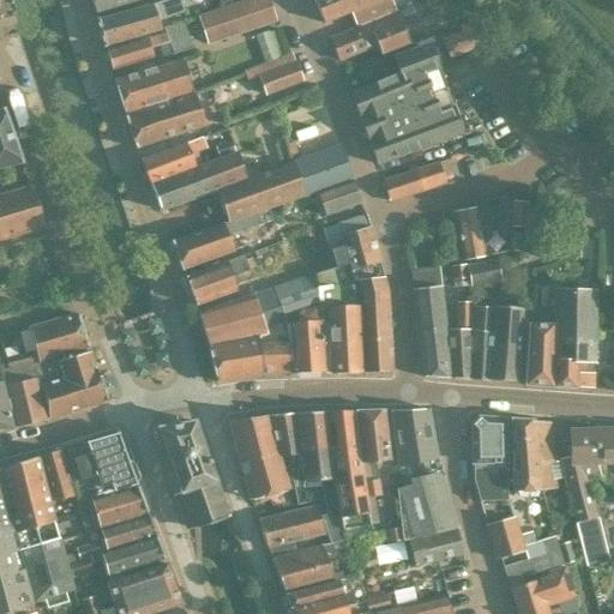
[(90,0),(94,11),(95,13),(138,0),(90,0)]
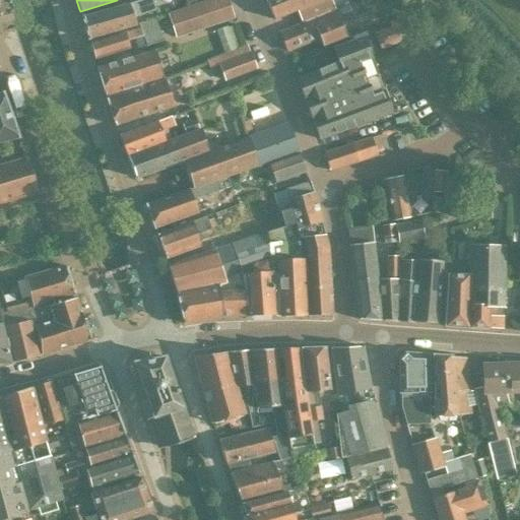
[(140,0),(128,4),(112,9),(81,17),(88,40),(135,26),(133,18),(156,11),(152,0),(140,0)]
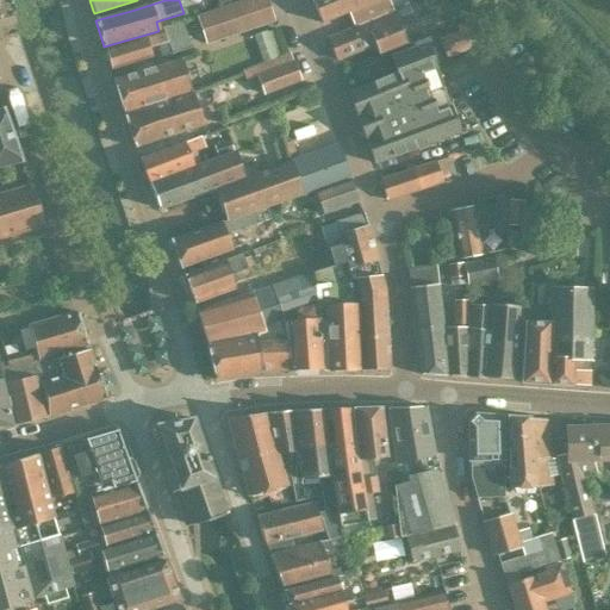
[(265,0),(250,0),(219,11),(198,18),(206,43),(273,20),(265,0)]
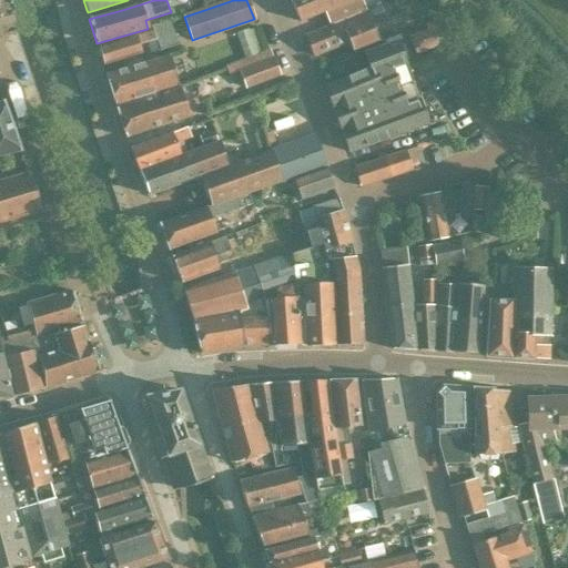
[(324,11),(330,27),(367,12),(362,0),(290,0),(298,21),(324,11)]
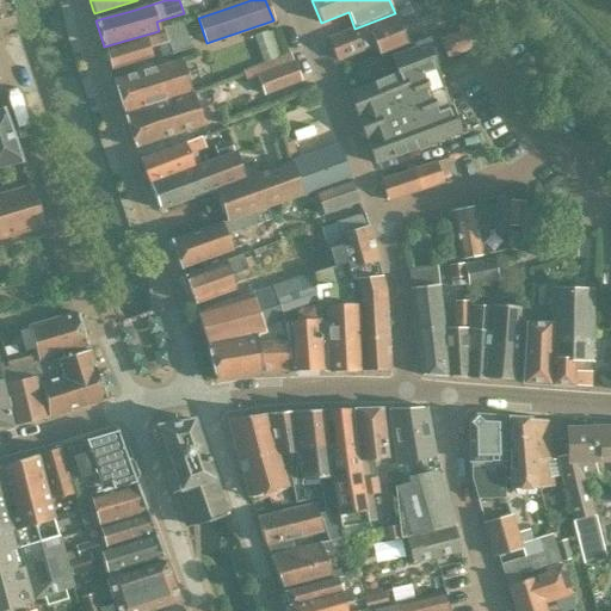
[(407,43),(395,13),(355,29),(328,39),(337,61),(375,45),(378,54),(407,43)]
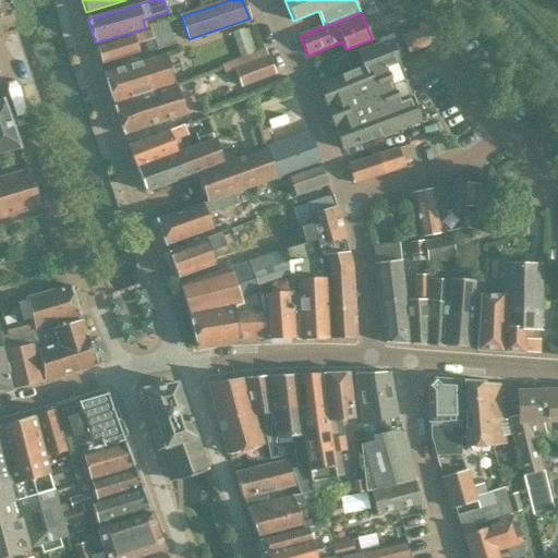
[(167,21),(148,26),(150,32),(150,31),(156,49),(174,44),(167,21)]
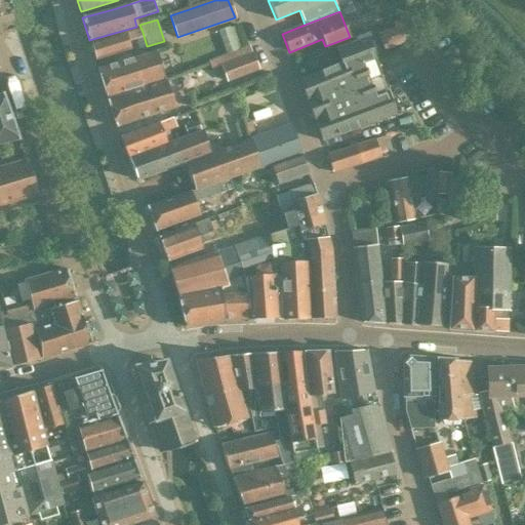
[(409,23),(378,34),(385,50),(415,39),(409,23)]
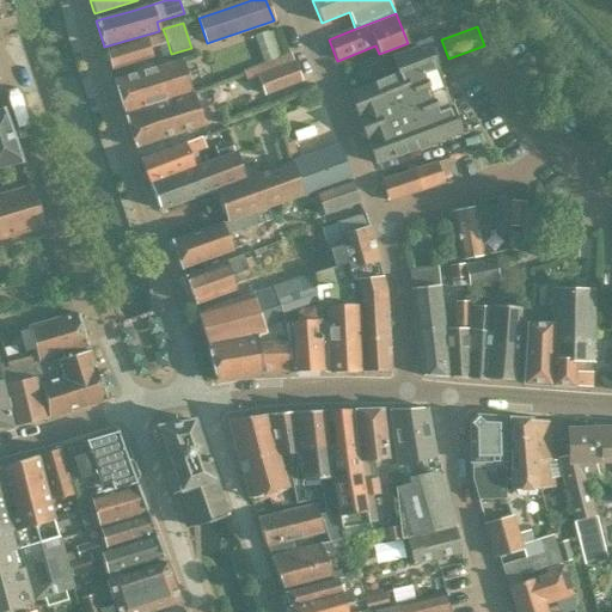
[(165,35),(105,51),(110,71),(152,57),(150,48),(159,46),(164,57),(171,54),(165,34),(165,35)]
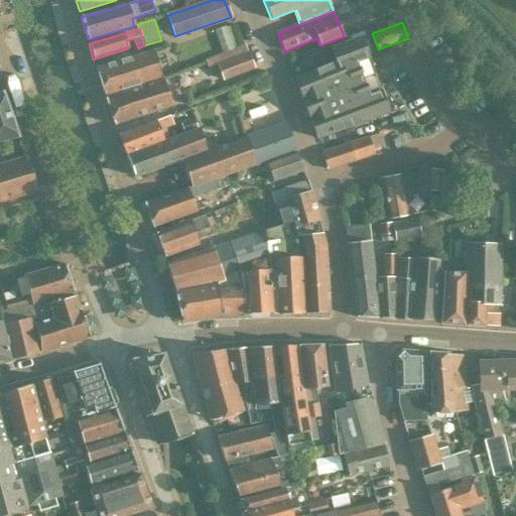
[(316,138),(388,112),(361,37),(331,49),(336,61),(294,80),(316,138)]
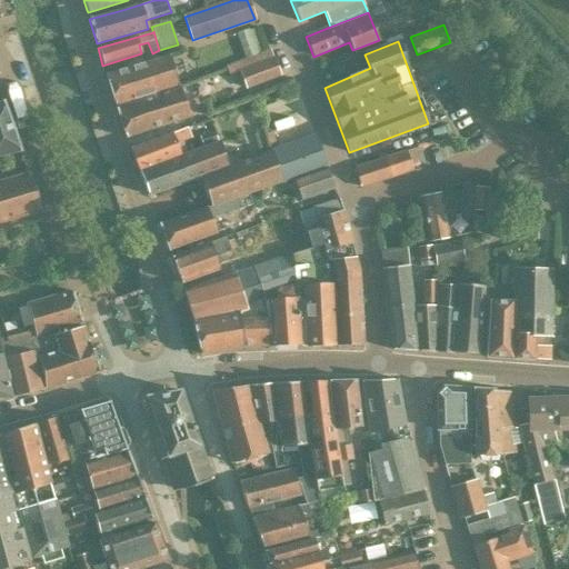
[(272,59),(269,50),(237,63),(247,88),(279,75),(272,59)]
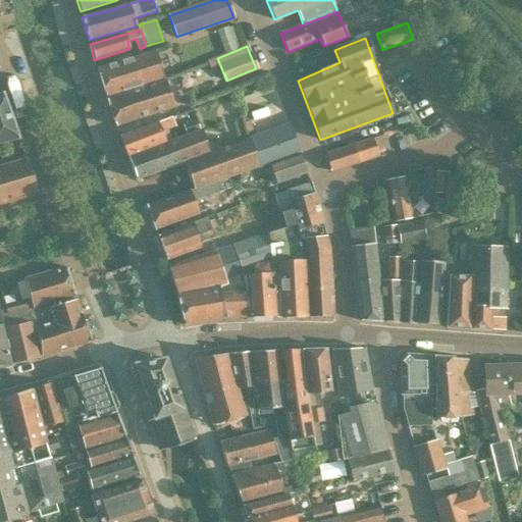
[(155,51),(98,68),(98,67),(97,68),(105,97),(164,80),(156,50),(155,50),(155,51)]
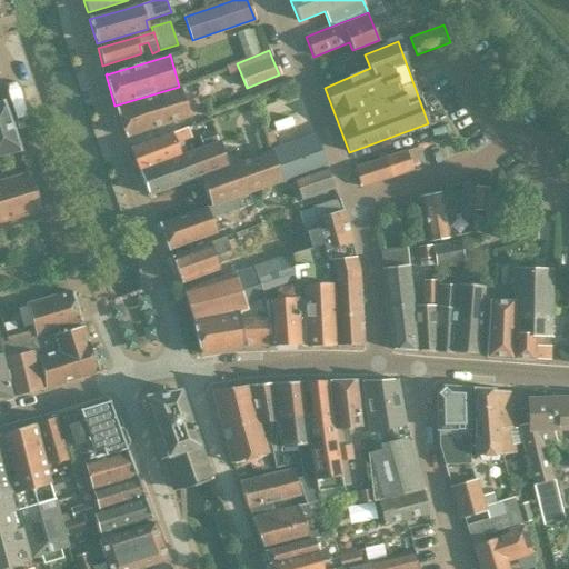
[(126,138),(189,117),(180,87),(116,108),(126,138)]
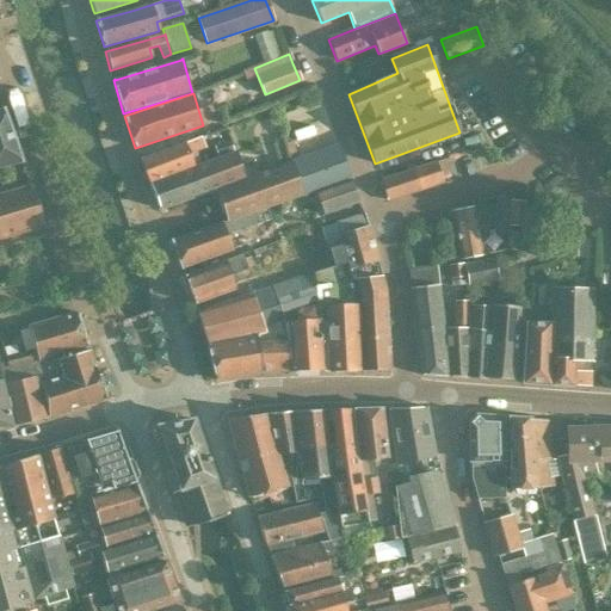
[(2,110),(0,110),(0,167),(20,162),(2,110)]
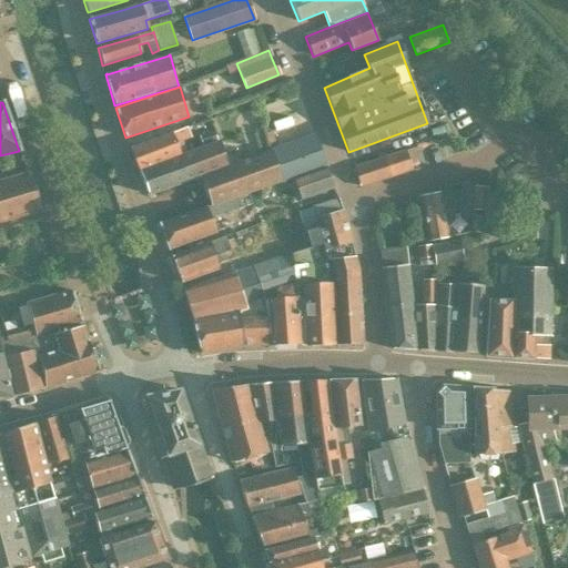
[(130,149),(138,171),(181,155),(176,144),(189,140),(184,129),(130,149)]
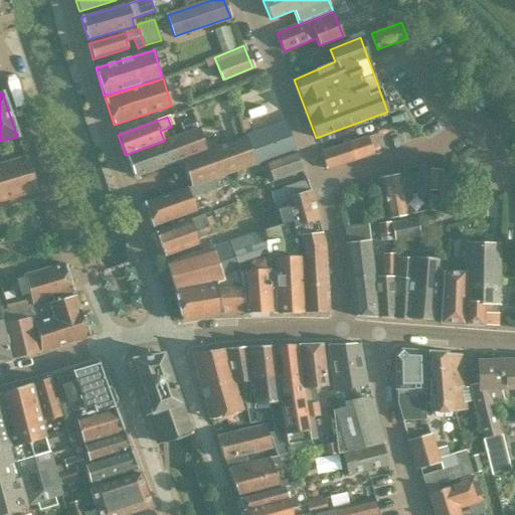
[(180,123),(184,134),(197,129),(198,129),(194,118),(180,123)]
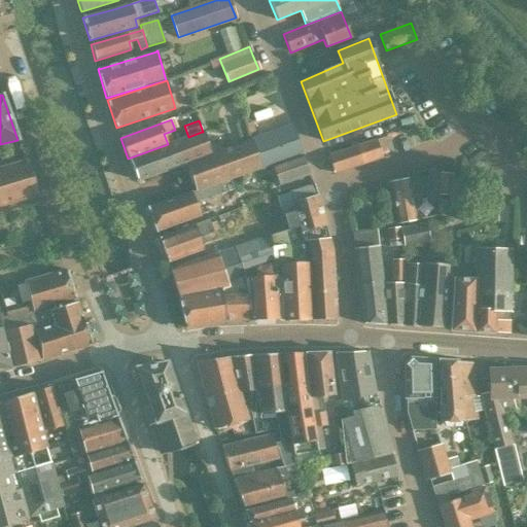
[(291,126),(251,140),(262,170),(272,167),(303,155),(291,126)]
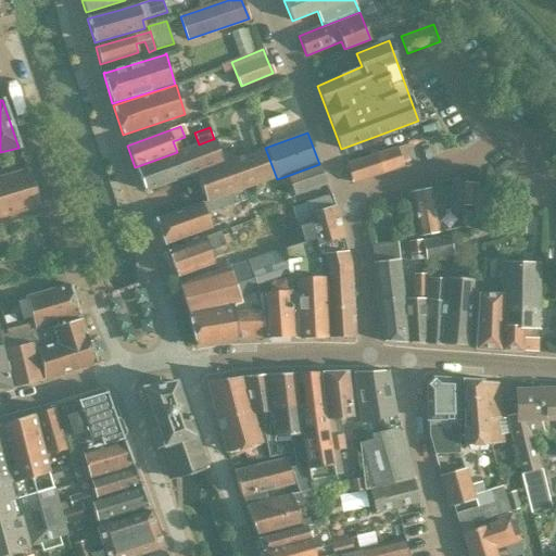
[(177,152),(135,167),(144,190),(196,172),(206,201),(230,193),(275,178),(264,148),(223,163),(213,139),(199,144),(177,152)]
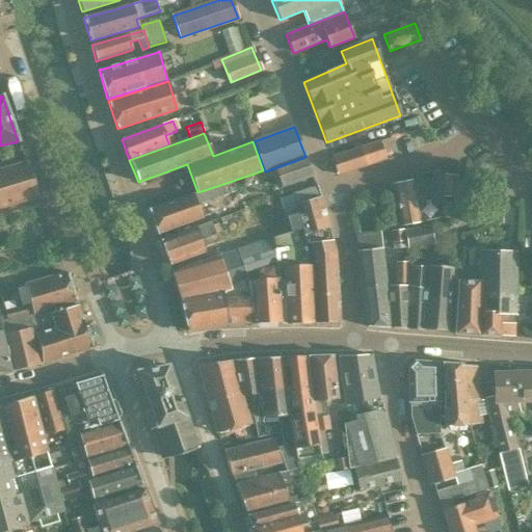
[(379,142),(361,148),(367,165),(384,159),(379,142)]
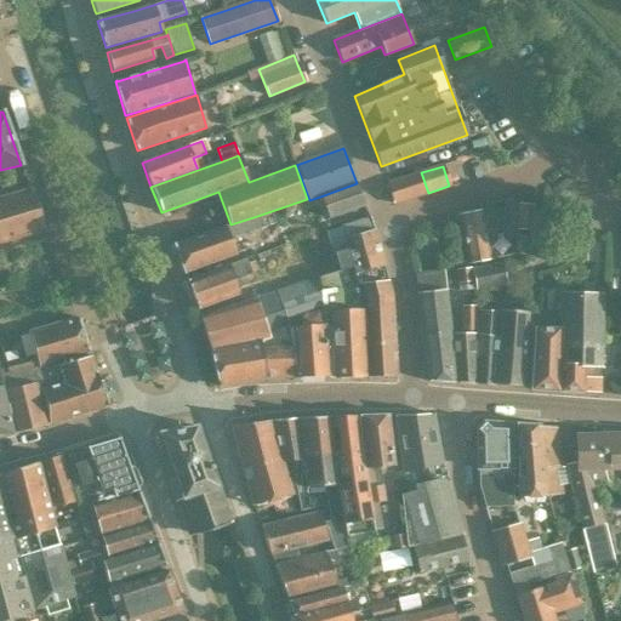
[(421,172),(387,184),(394,204),(428,193),(421,172)]
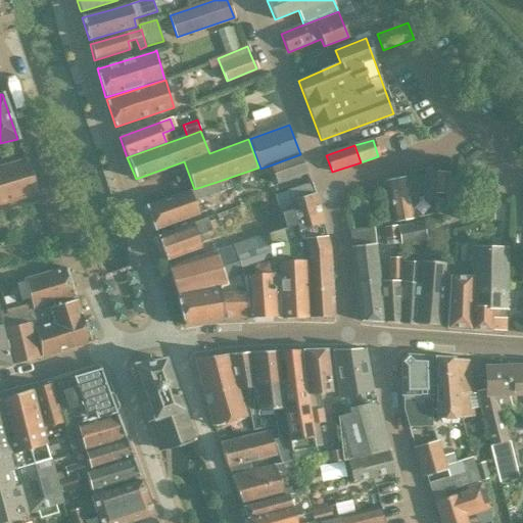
[(300,154),(270,165),(277,184),(307,173),(300,154)]
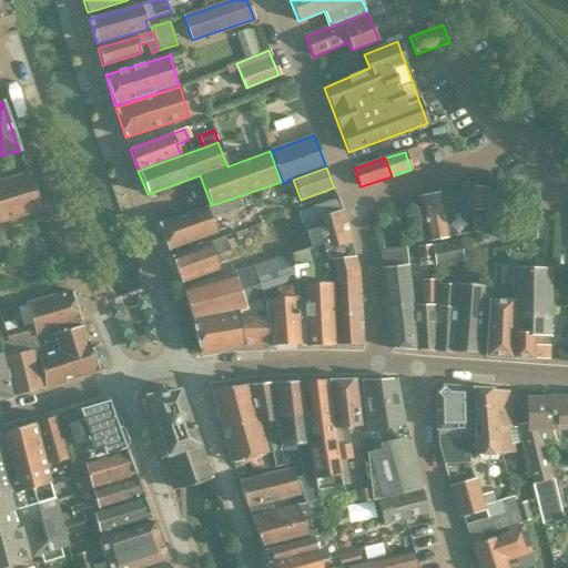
[(0,220),(41,210),(28,173),(0,181),(0,220)]
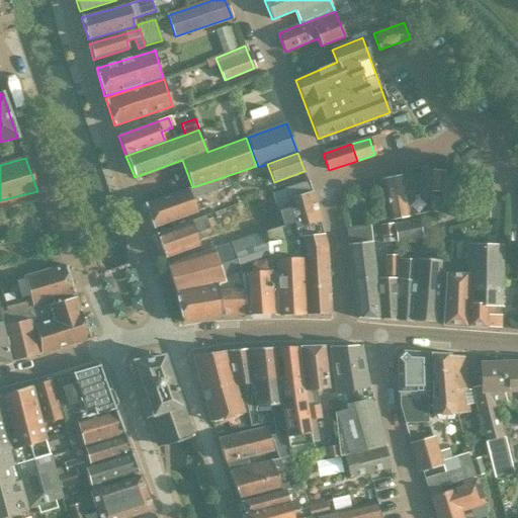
[(445,171),(432,170),(431,191),(444,192),(445,171)]
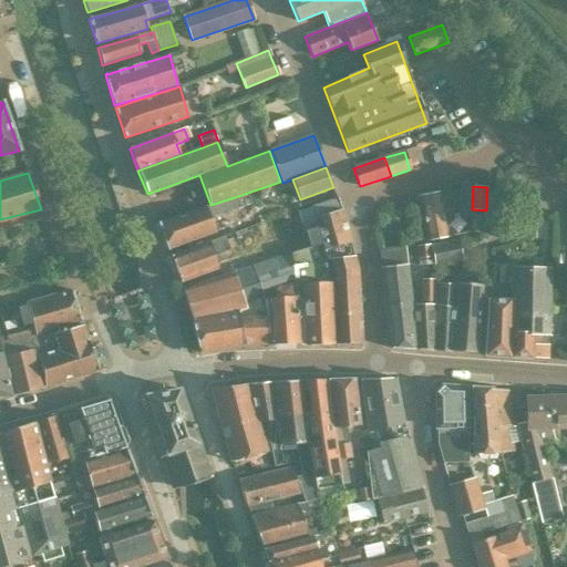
[(429,240),(446,237),(437,194),(420,196),(422,206),(429,240)]
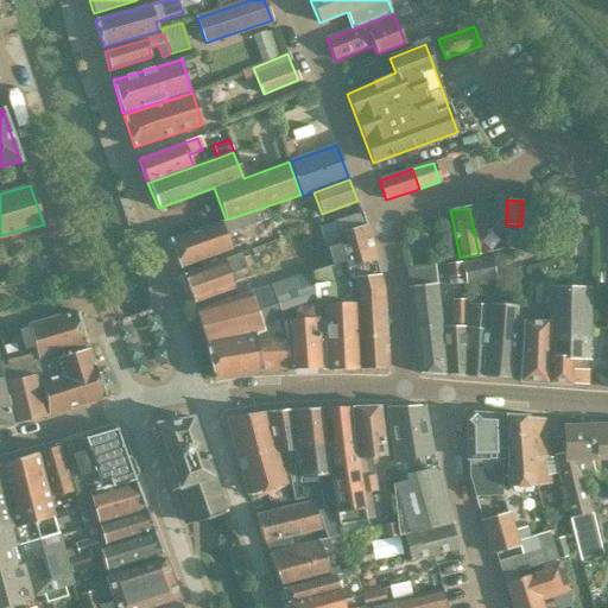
[(225,233),(257,222),(252,211),(226,220),(221,222),(170,240),(179,267),(230,249),(225,233)]
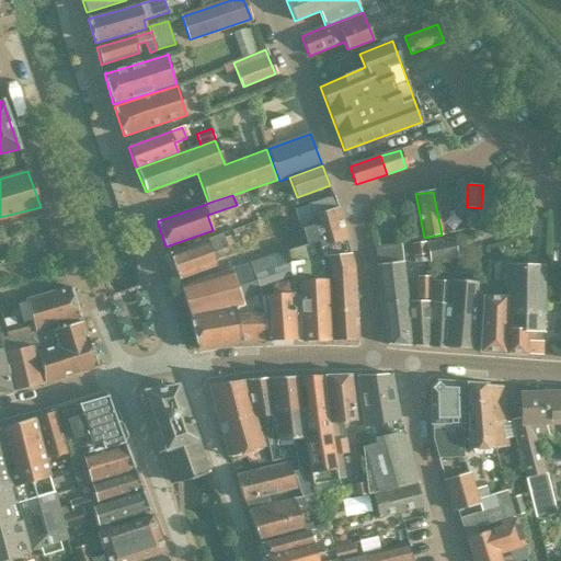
[(338,207),(334,196),(308,205),(308,206),(295,209),(299,225),(301,225),(302,228),(313,225),(311,216),(338,207)]
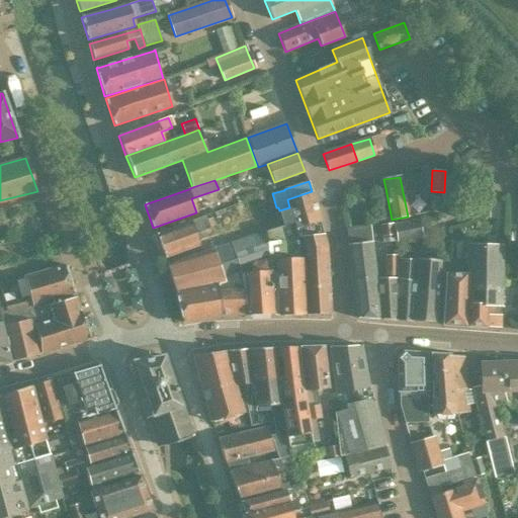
[(287,199),(289,207),(293,223),(295,229),(320,222),(312,191),(287,199)]
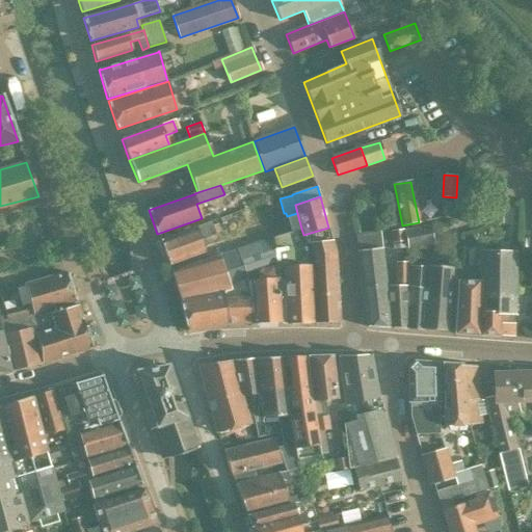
[(297,213),(287,216),(291,233),(301,229),(297,213)]
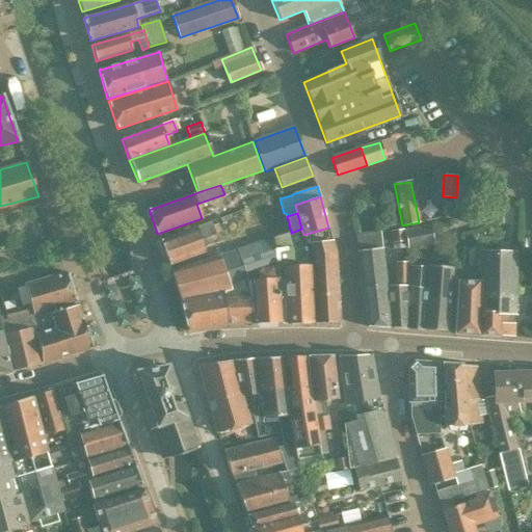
[(211,221),(160,240),(168,265),(203,253),(198,241),(215,235),(215,234),(213,227),(211,222),(211,221)]
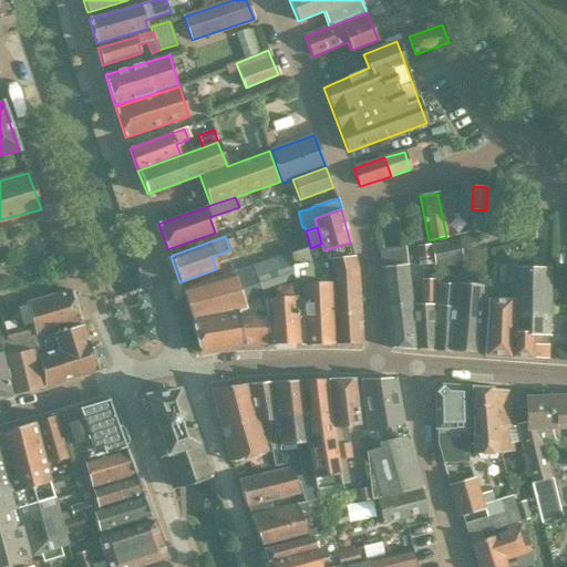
[(435,264),(461,258),(457,241),(432,247),(435,264)]
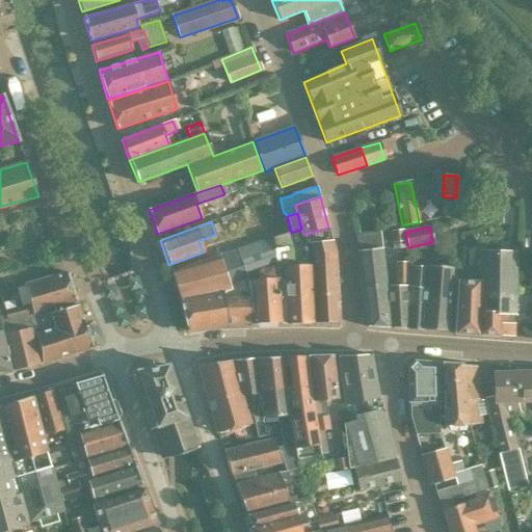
[(310,257),(336,255),(328,228),(303,235),(310,257)]
